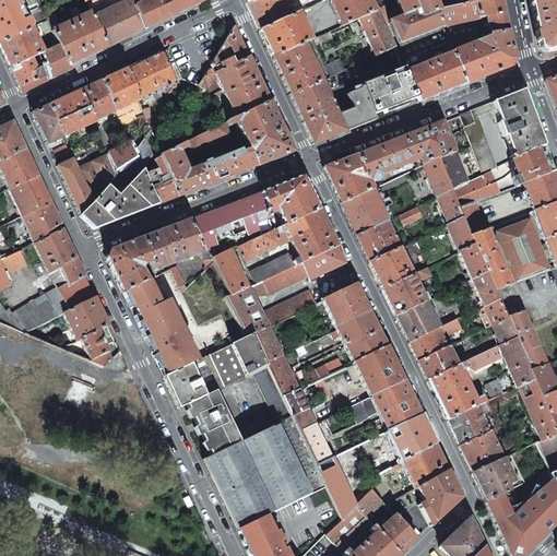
[(0,39),(0,40),(34,25),(26,10),(22,0),(0,0),(0,39)]
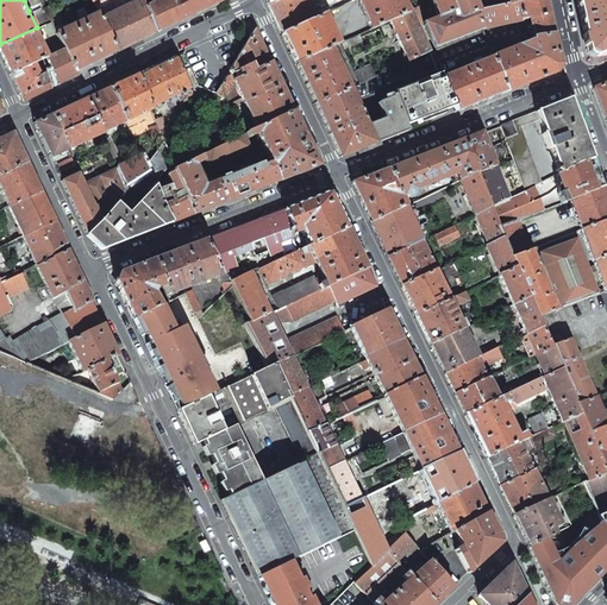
[(95,0),(100,11),(102,14),(132,0),(95,0)]
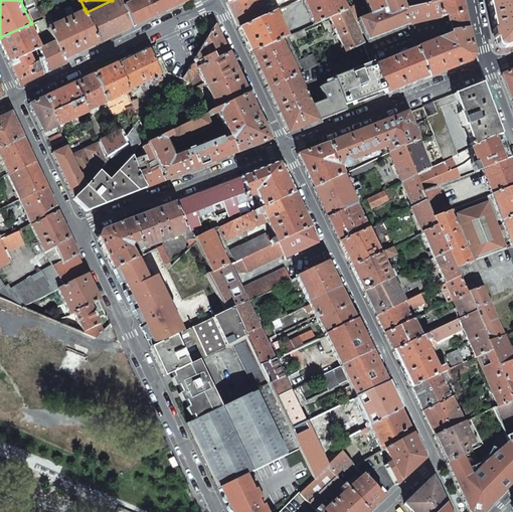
[(112,0),(87,12),(101,40),(119,31),(135,24),(125,3),(124,0),(112,0)]
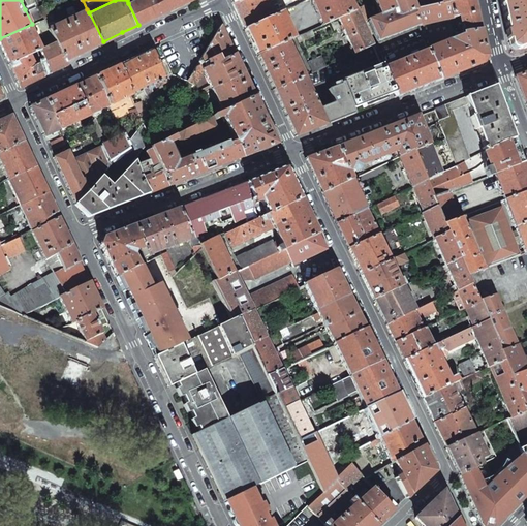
[(134,0),(128,3),(138,25),(175,8),(191,0),(134,0)]
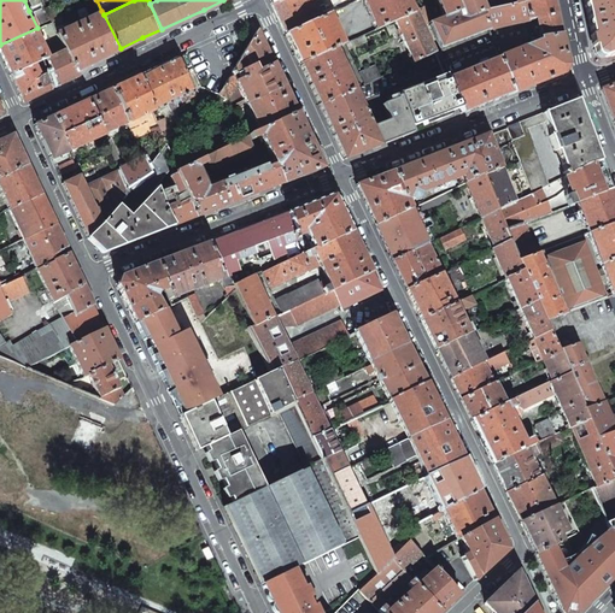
[(276,0),(274,1),(282,19),(288,31),(323,15),(316,0),(276,0)]
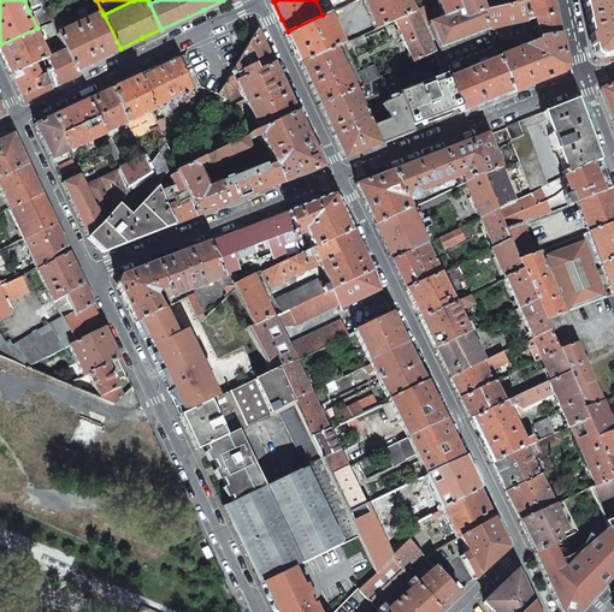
[(366,0),(378,27),(396,18),(415,9),(412,0),(366,0)]
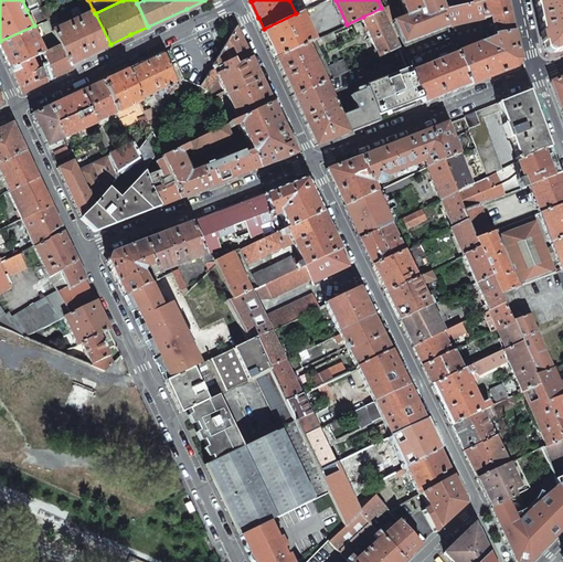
[(402,0),(407,12),(407,13),(421,8),(423,8),(420,0),(402,0)]
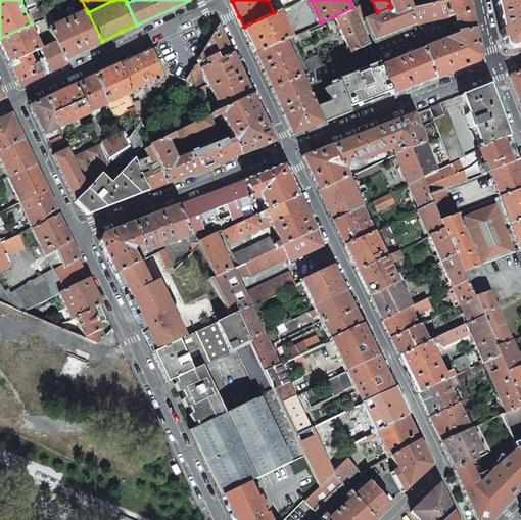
[(388,0),(391,7),(389,7),(391,12),(409,8),(413,7),(410,0),(388,0)]
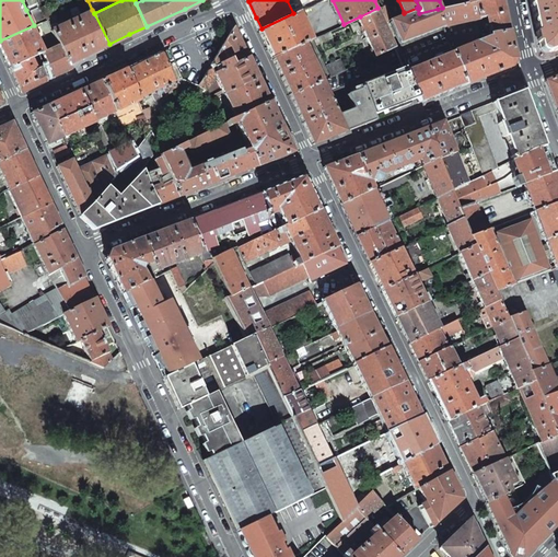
[(442,8),(438,9),(445,24),(481,16),(477,0),(474,0),(471,1),(461,3),(442,8)]
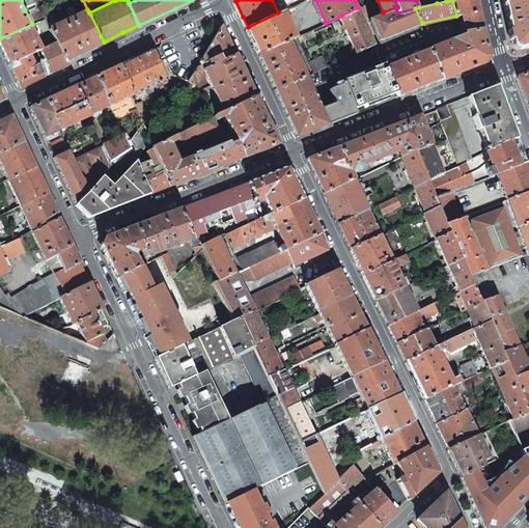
[(452,0),(456,16),(464,14),(467,31),(484,28),(480,7),(478,0),(452,0)]
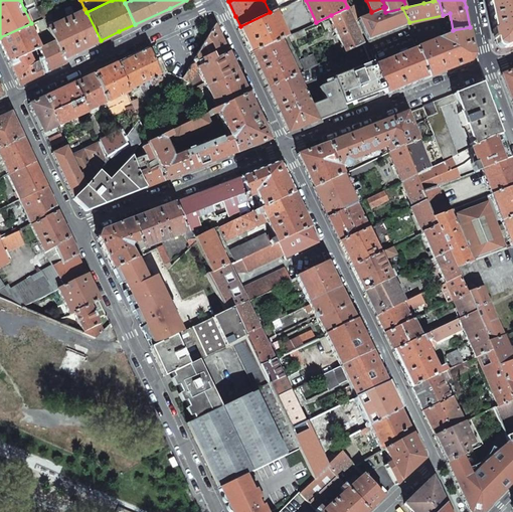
[(490,0),(499,41),(505,45),(512,41),(512,0),(490,0)]
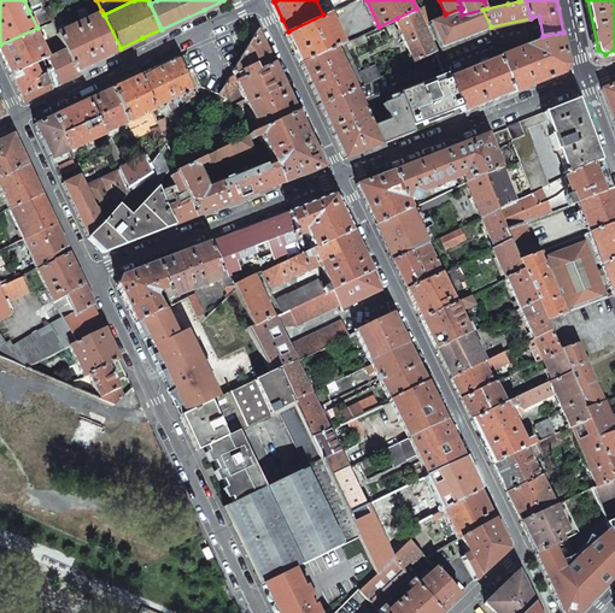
[(48,5),(54,17),(57,15),(60,13),(54,3),(48,5)]
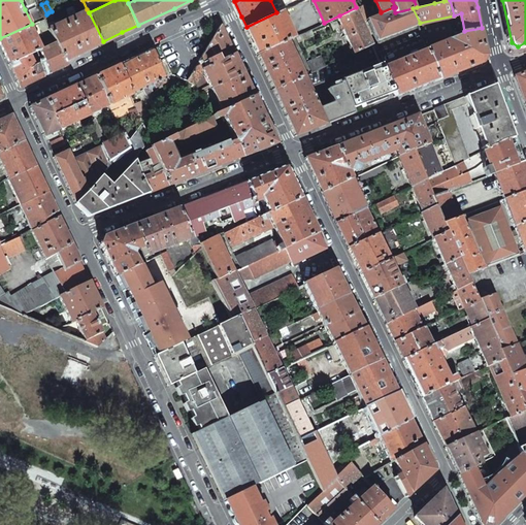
[(365,2),(360,4),(361,5),(366,18),(368,17),(371,15),(365,2)]
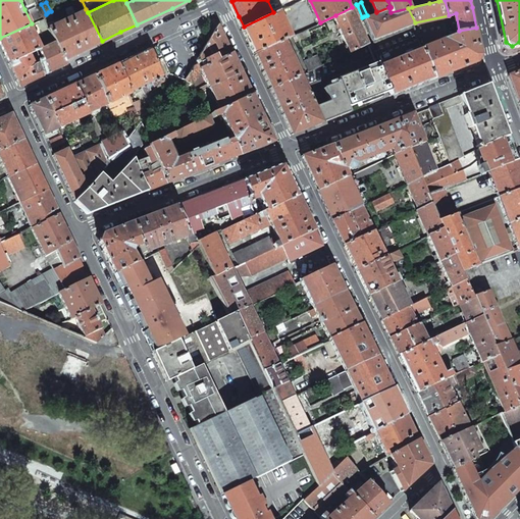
[(352,7),(335,15),(351,50),(370,42),(355,6),(352,7)]
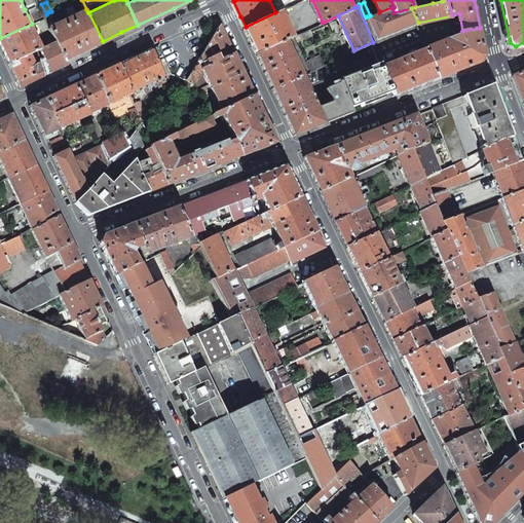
[(370,15),(367,16),(377,38),(418,23),(411,8),(394,12),(391,7),(379,12),(379,11),(370,15)]
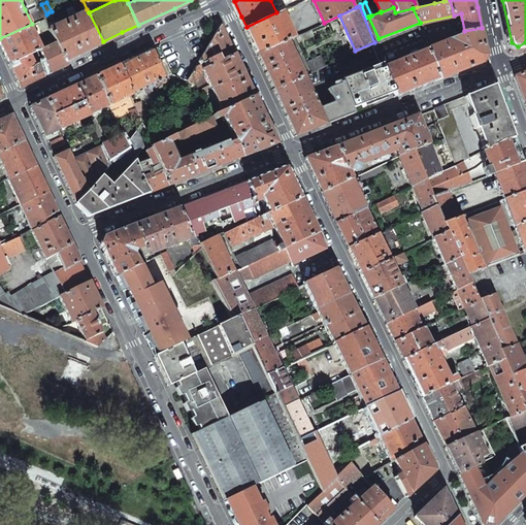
[(58,40),(67,59),(86,50),(103,41),(89,12),(87,9),(52,26),(58,40)]
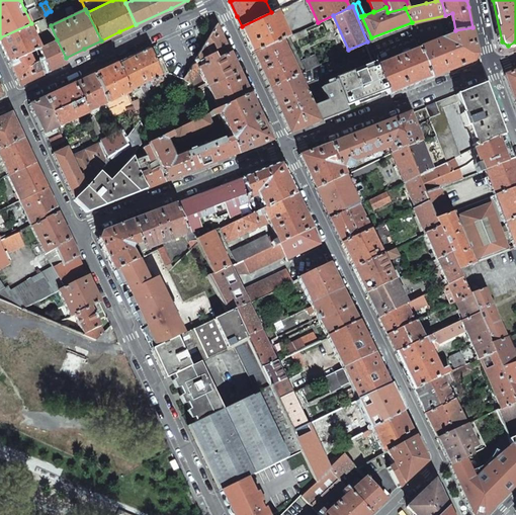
[(271,12),(242,26),(249,40),(254,52),(283,38),(290,34),(277,9),(271,12)]
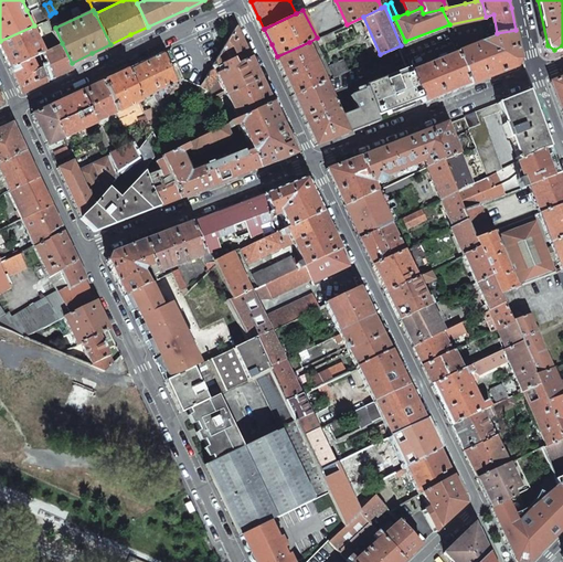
[(237,23),(213,63),(236,56),(238,62),(253,55),(237,23)]
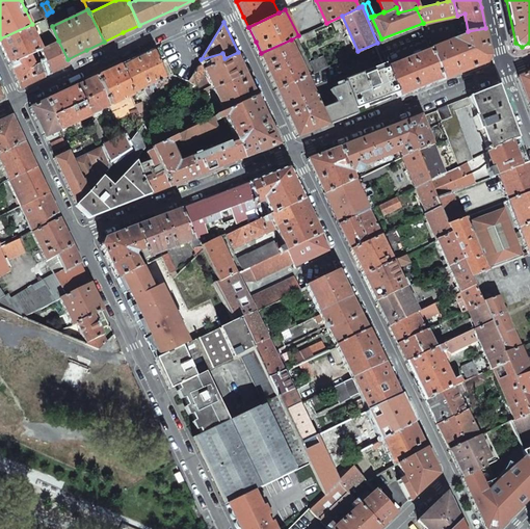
[(6,52),(11,62),(32,52),(43,47),(32,24),(0,38),(6,52)]
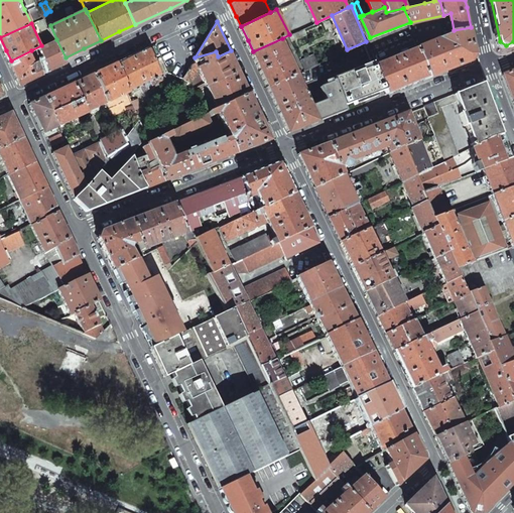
[(454,32),(419,45),(431,75),(454,66),(473,58),(476,51),(471,27),(454,30),(454,32)]
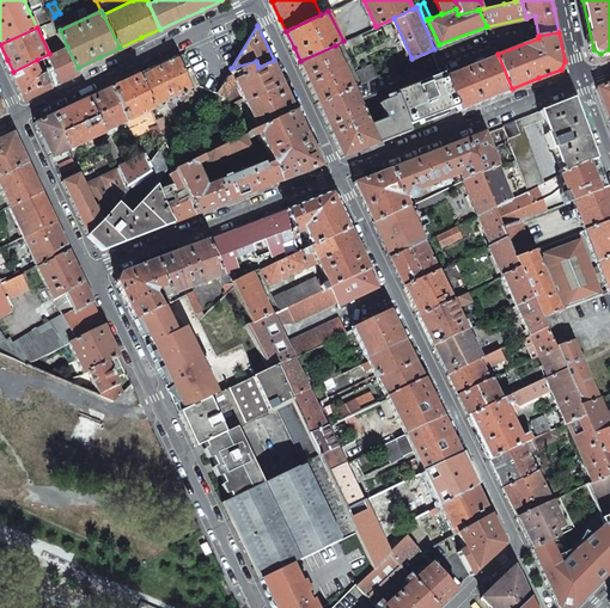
[(352,37),(346,40),(348,47),(355,43),(352,37)]
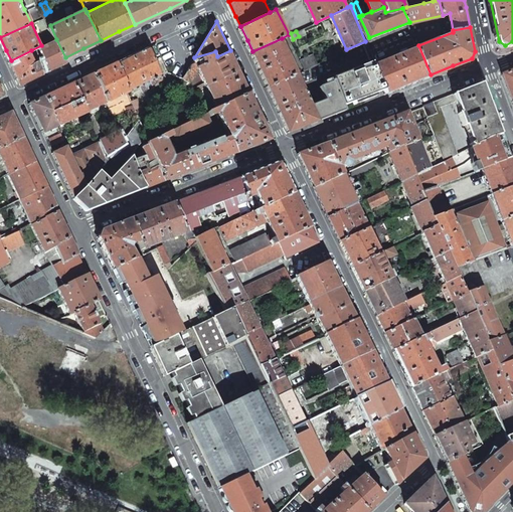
[(282,38),(252,51),(262,70),(269,86),(298,72),(282,38)]
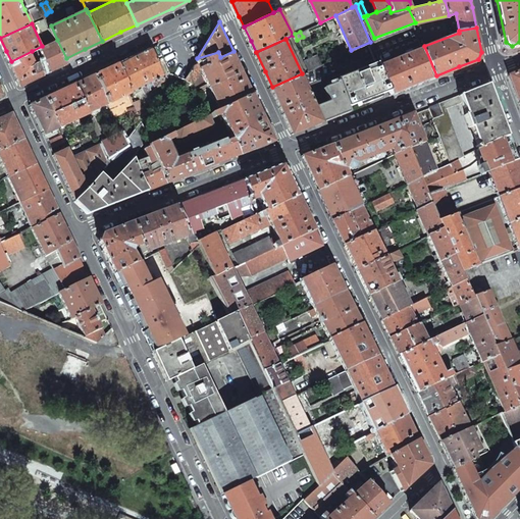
[(383,39),(371,45),(374,53),(381,50),(387,48),(383,39)]
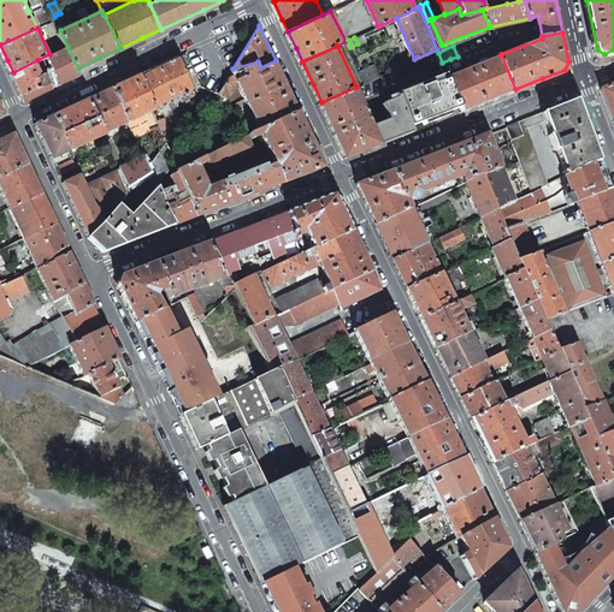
[(49,54),(62,83),(71,78),(81,73),(78,69),(68,47),(49,54)]
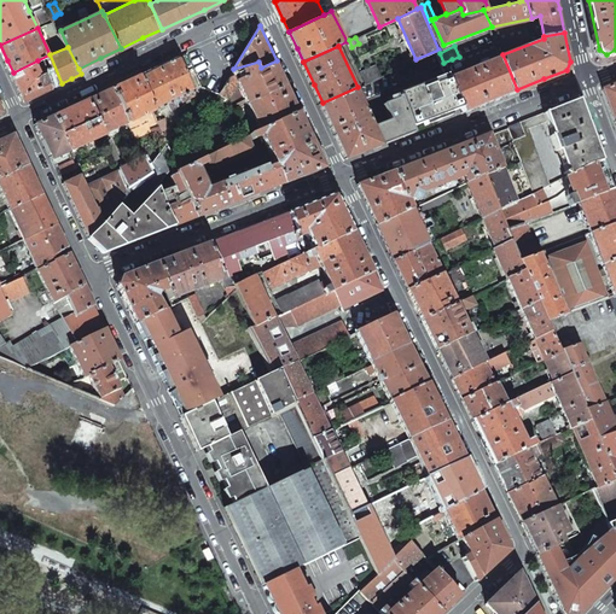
[(139,74),(155,107),(169,100),(176,97),(182,94),(196,88),(179,54),(156,65),(139,74)]
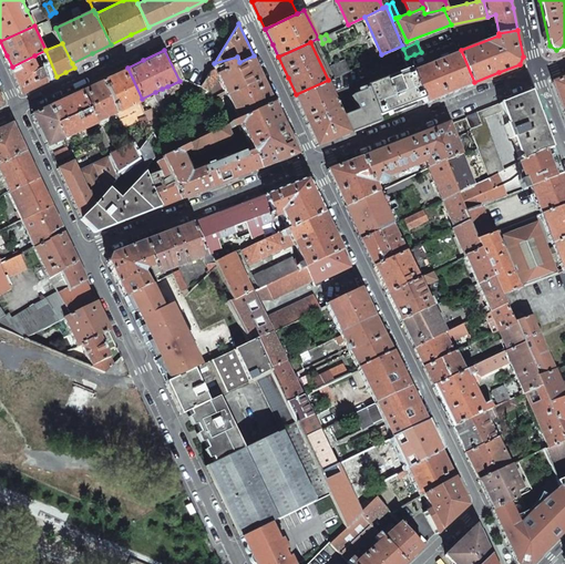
[(420,67),(412,70),(424,96),(427,101),(474,82),(461,50),(420,67)]
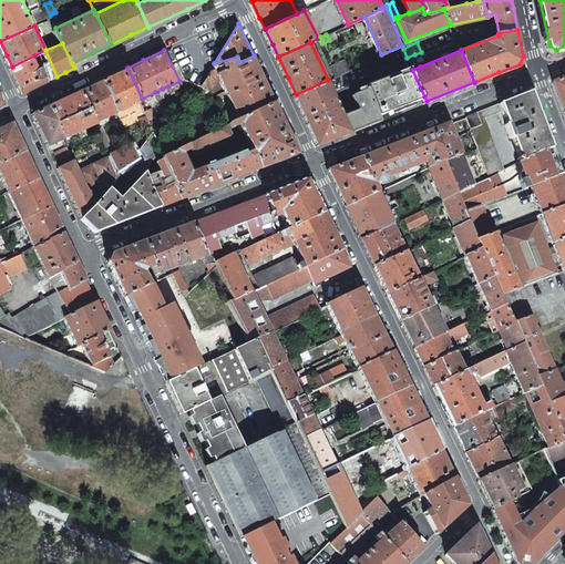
[(414,54),(407,58),(412,70),(420,67),(414,54)]
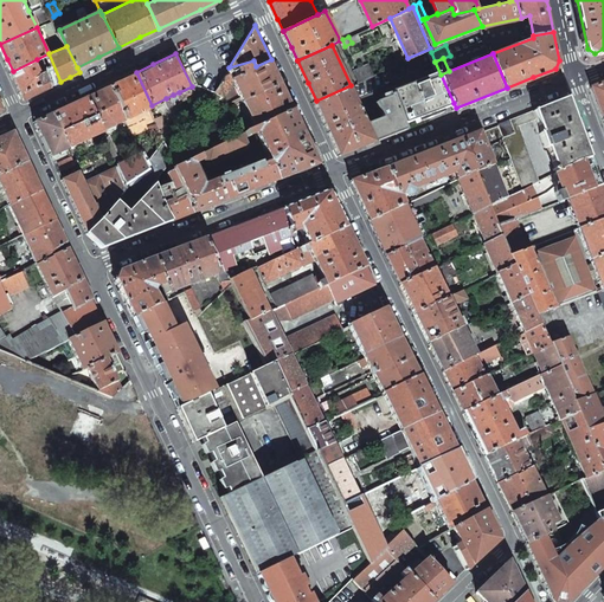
[(19,84),(24,92),(52,79),(47,70),(43,72),(37,59),(13,71),(19,84)]
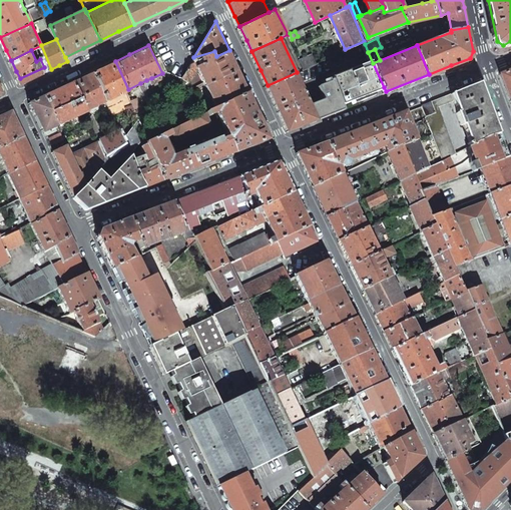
[(205,79),(207,84),(238,69),(232,57),(229,50),(216,56),(214,51),(193,57),(199,65),(205,79)]
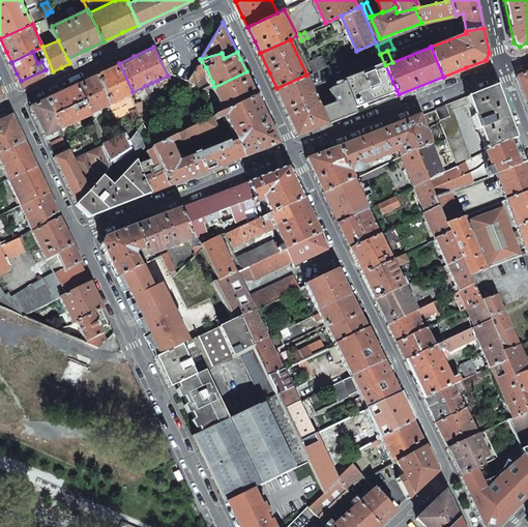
[(200,59),(188,79),(197,82),(199,82),(206,67),(200,59)]
